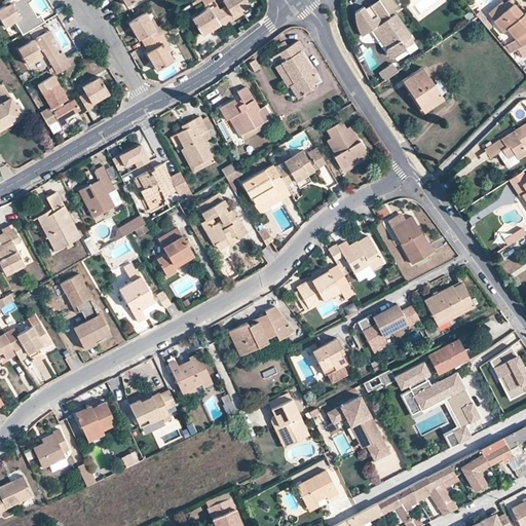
[(8,5),(0,10),(0,17),(5,27),(14,22),(23,35),(44,23),(40,14),(38,16),(30,2),(33,1),(32,0),(16,0),(15,0),(11,0),(6,3),(8,5)]
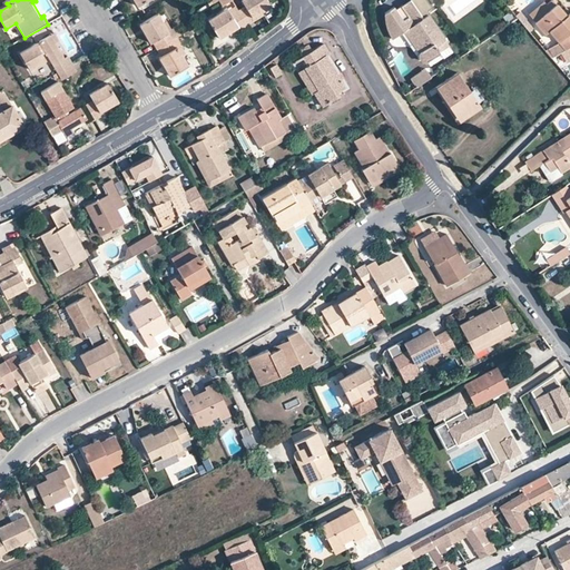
[(237,10),(246,26),(256,20),(254,17),(271,7),(266,0),(241,0),(244,6),(237,10)]
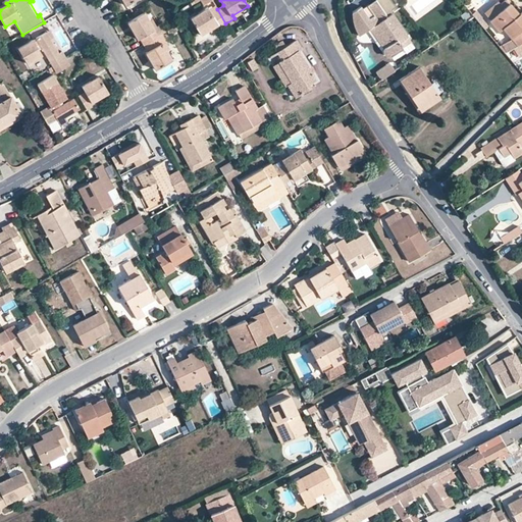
[(375,0),(372,0),(366,4),(372,14),(368,17),(360,5),(351,10),(351,14),(351,18),(352,24),(354,30),(358,35),(368,28),(373,24),(385,44),(382,47),(381,48),(381,51),(383,54),(385,55),(387,55),(410,41),(407,35),(392,11),(385,15),(375,0)]
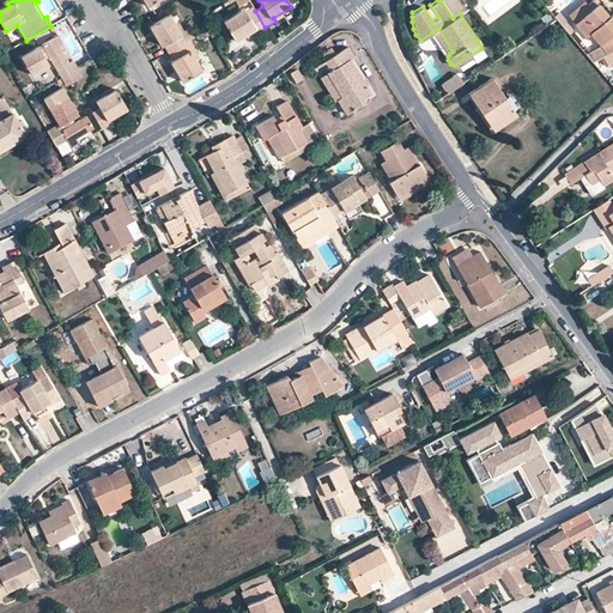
[(457,0),(441,0),(453,18),(460,13),(465,10),(457,0)]
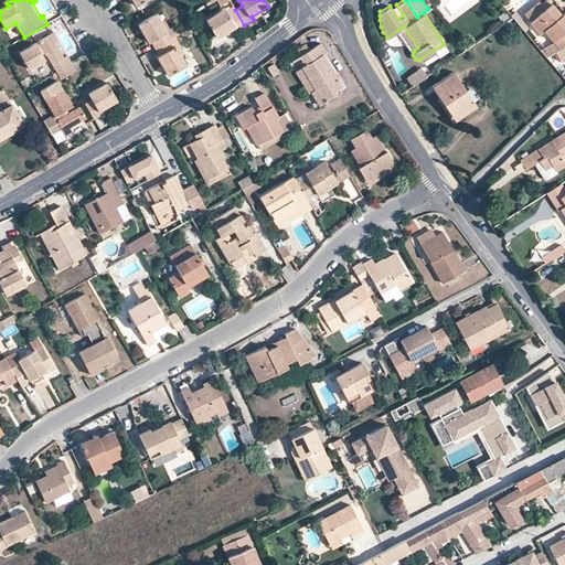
[(499,0),(497,2),(509,16),(515,10),(505,0),(499,0)]
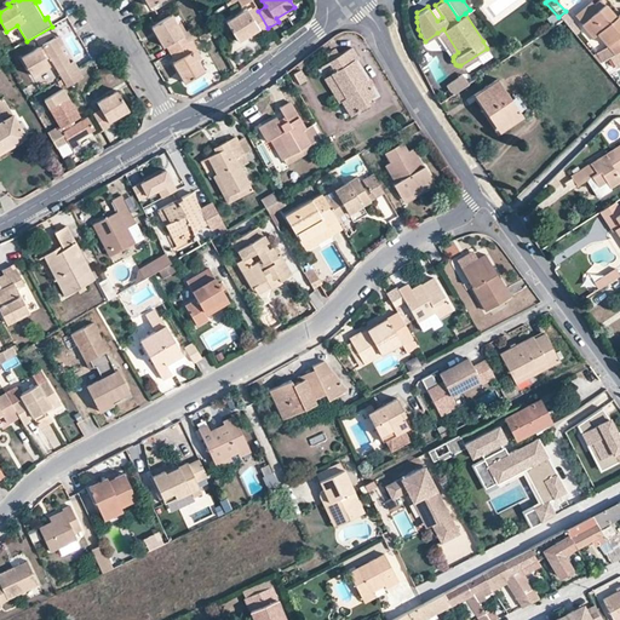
[(608,46),(614,53),(616,52),(619,50),(619,11),(614,15),(600,0),(596,0),(591,4),(596,9),(580,23),(592,35),(596,33),(608,46)]
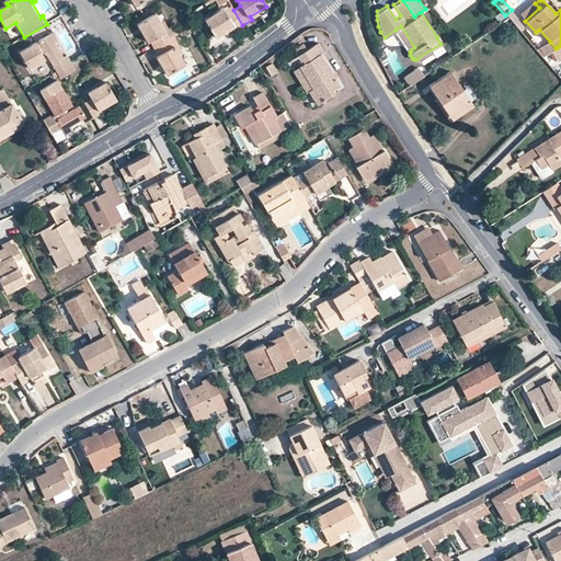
[(519,13),(525,21),(539,8),(535,3),(533,1),(519,13)]
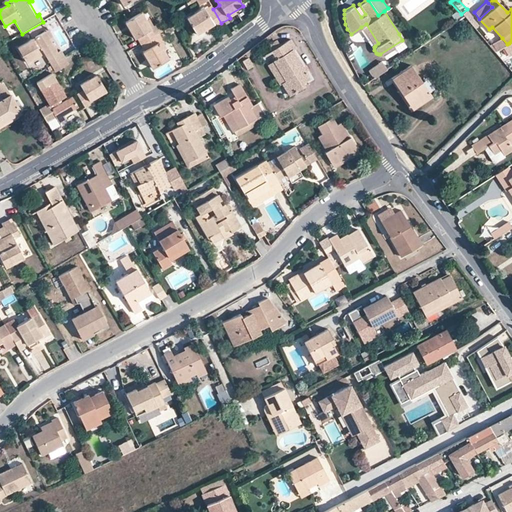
[(186,18),(197,34),(210,26),(212,28),(221,23),(213,9),(211,5),(207,8),(206,7),(203,9),(203,7),(186,18)]
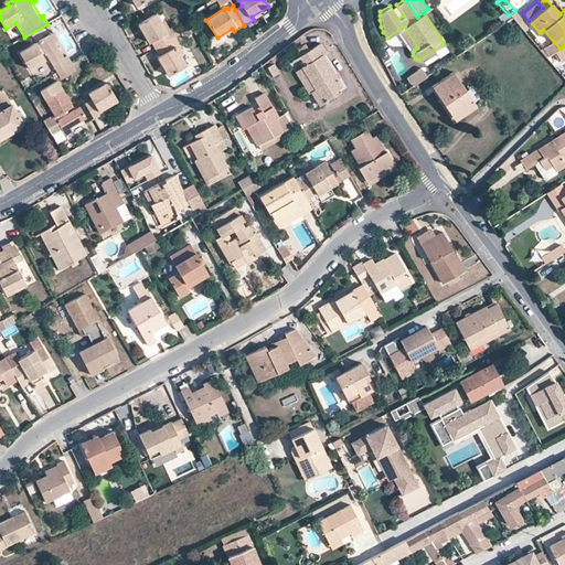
[(138,24),(148,42),(150,41),(155,49),(174,38),(179,35),(173,27),(169,29),(164,21),(161,22),(156,13),(138,24)]
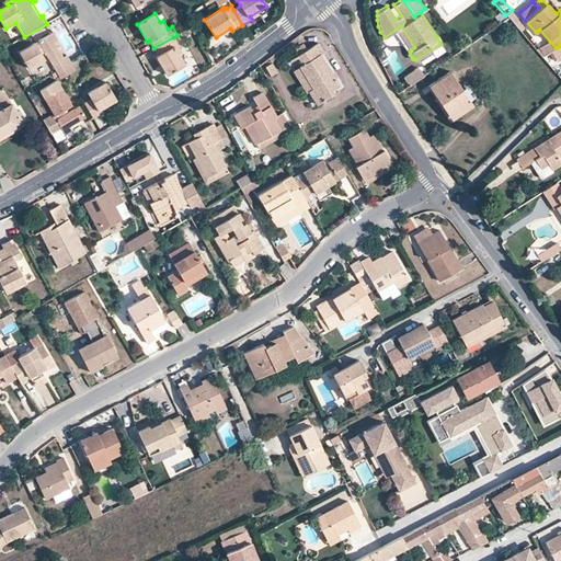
[(396,30),(411,50),(414,47),(401,26),(396,30)]
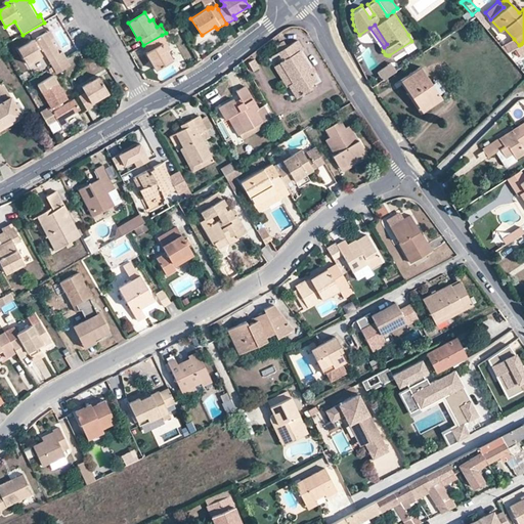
[(168,31),(170,35),(177,31),(174,27),(168,31)]
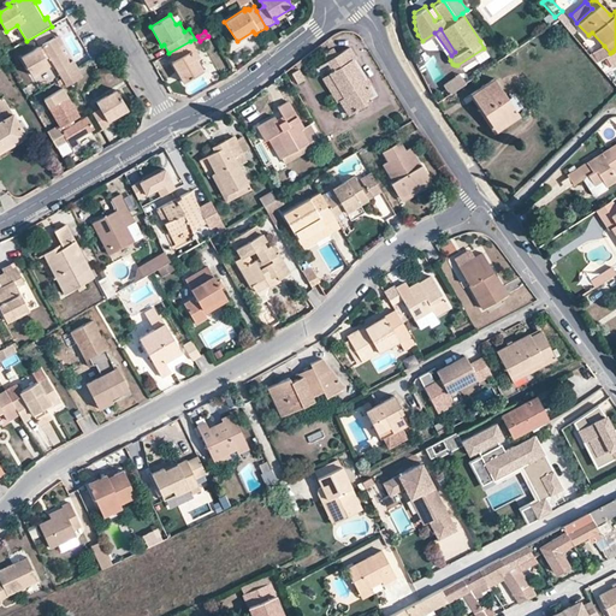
[(21,57),(31,76),(48,66),(45,59),(48,58),(60,78),(77,70),(71,60),(69,63),(59,47),(63,45),(58,36),(21,57)]
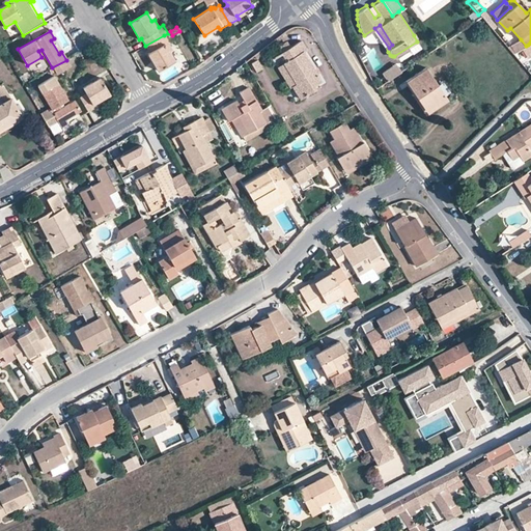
[(146,54),(157,71),(175,61),(169,52),(172,50),(164,35),(145,46),(149,53),(146,54)]
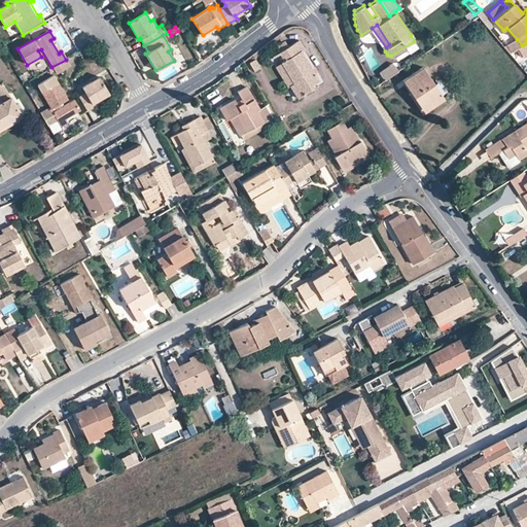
[(502,47),(507,54),(511,51),(522,45),(517,39),(502,47)]
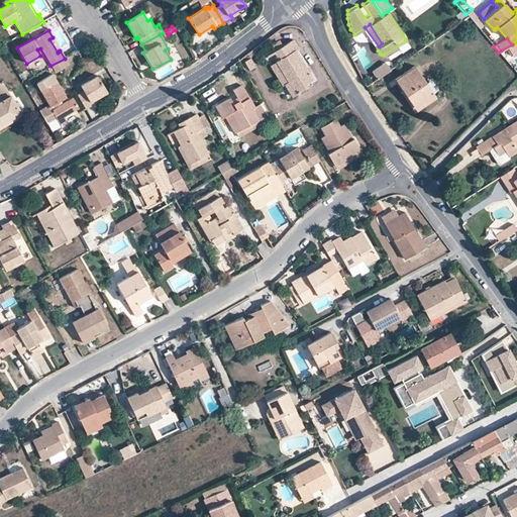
[(284,84),(291,96),(306,87),(304,84),(312,79),(308,72),(305,74),(302,70),(305,68),(294,49),(298,47),(293,39),(282,46),(280,42),(272,47),(280,59),(276,61),(289,81),(284,84)]
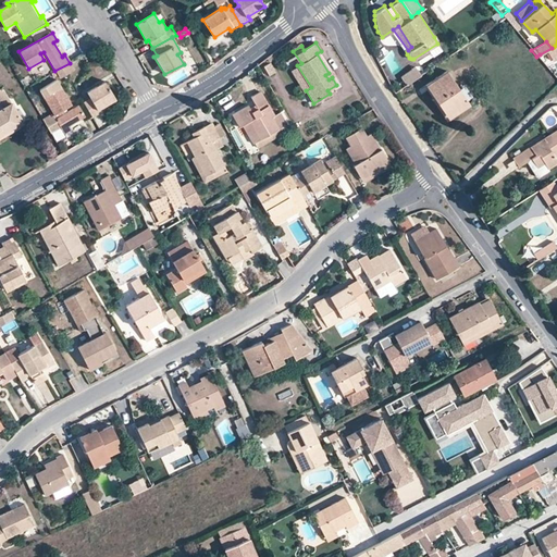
[(540,54),(543,62),(556,52),(556,51),(554,47),(552,48),(540,54)]
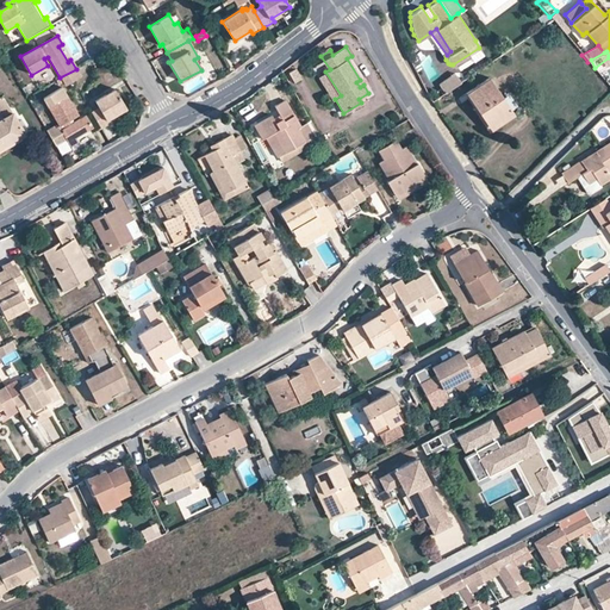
[(81,76),(76,69),(60,78),(64,86),(81,76)]
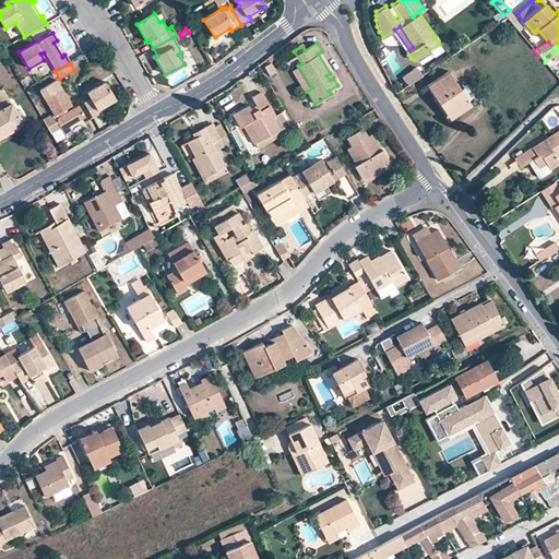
[(264,67),(269,75),(274,72),(270,63),(264,67)]
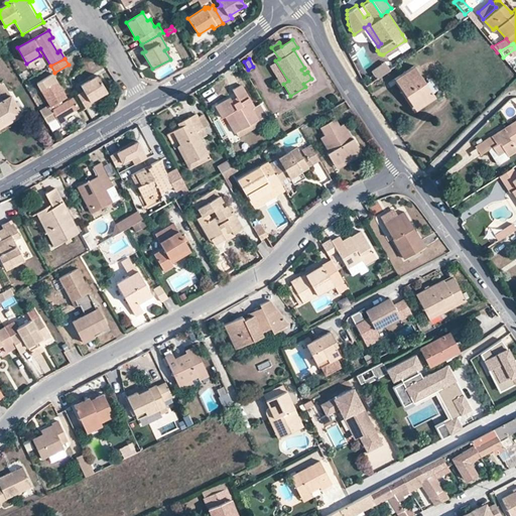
[(369,69),(375,77),(388,68),(383,60),(369,69)]
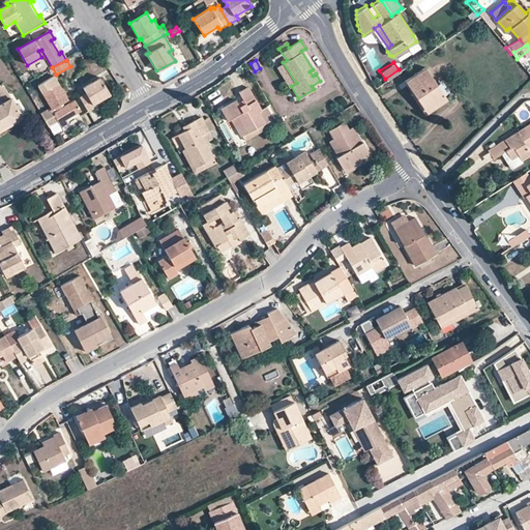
[(405,81),(421,106),(431,99),(435,105),(444,98),(424,68),(405,81)]
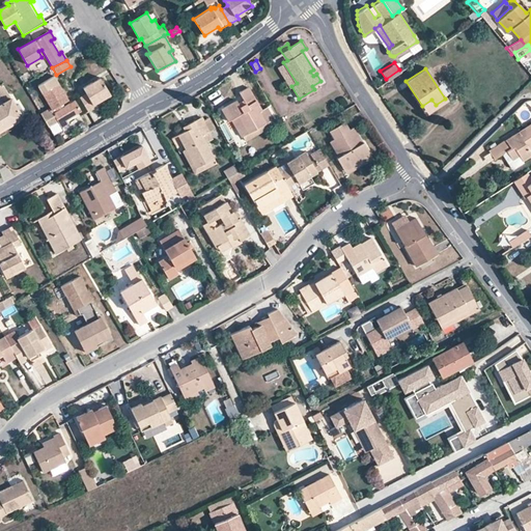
[(19,77),(22,83),(27,81),(23,74),(19,77)]
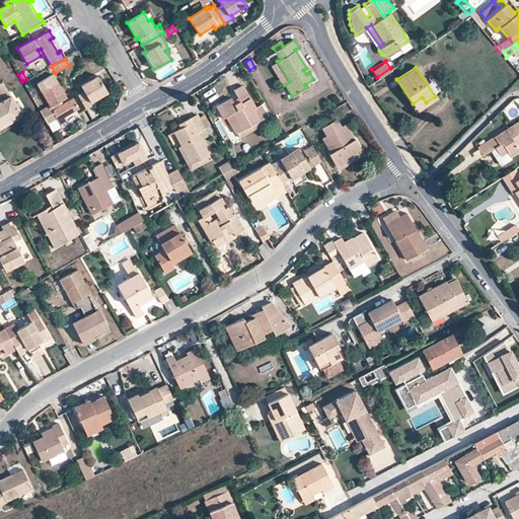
[(61,101),(66,97),(57,81),(53,75),(36,84),(41,90),(50,107),(49,107),(55,119),(59,125),(67,121),(65,117),(78,109),(72,98),(63,103),(61,101)]
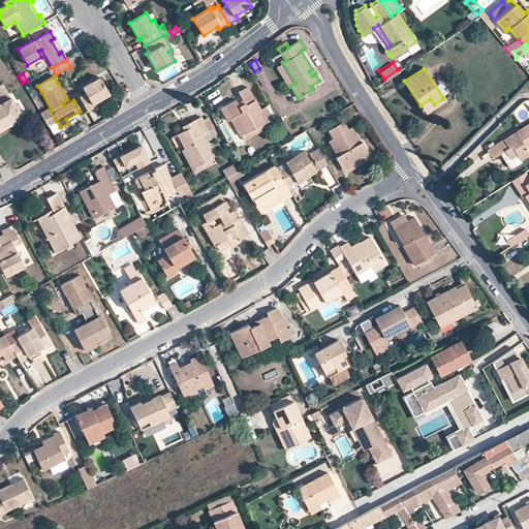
[(79,97),(87,112),(93,107),(92,104),(109,95),(99,78),(83,88),(85,93),(79,97)]
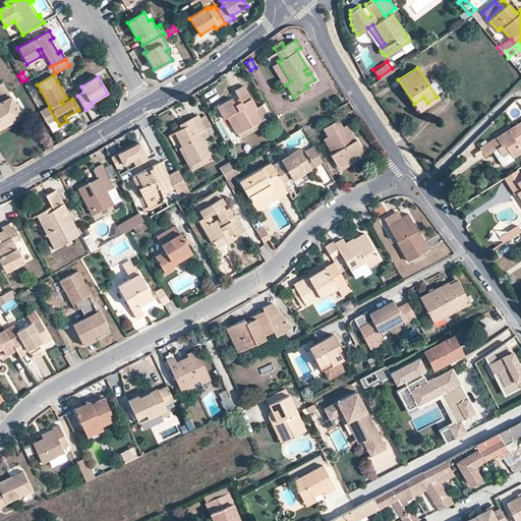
[(0,128),(21,116),(15,105),(2,82),(0,83),(0,96),(3,100),(0,101),(0,128)]
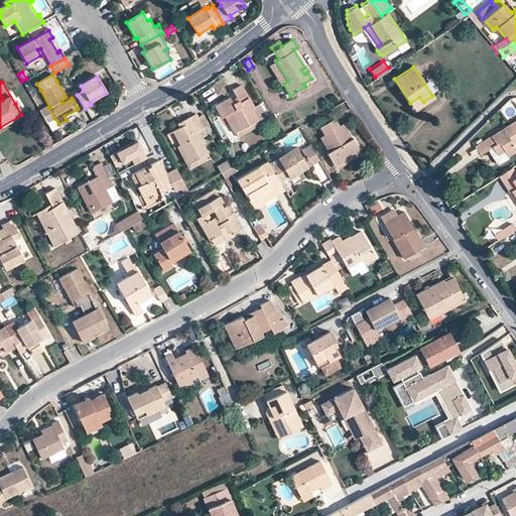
[(234,133),(236,132),(256,120),(249,109),(253,107),(241,85),(232,90),(238,100),(240,103),(235,107),(233,103),(229,98),(215,106),(221,118),(224,116),(234,133)]
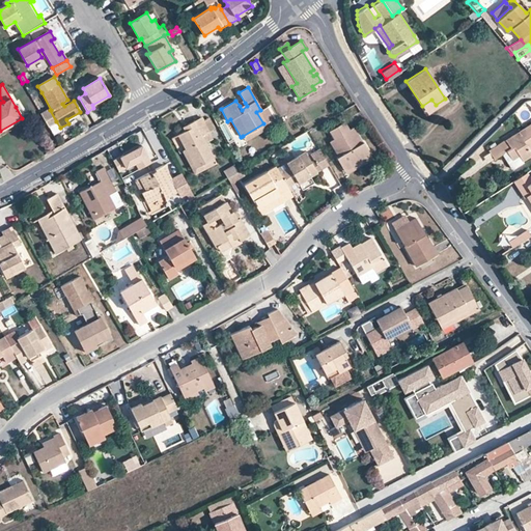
[(422,106),(425,111),(436,105),(431,100),(422,106)]
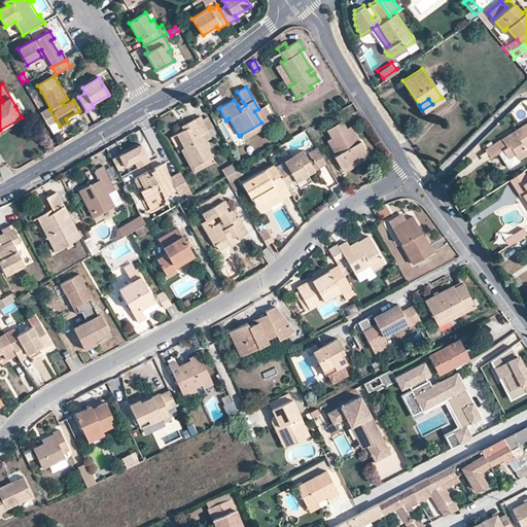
[(241,135),(243,140),(274,123),(265,106),(258,109),(254,111),(261,123),(241,135)]
